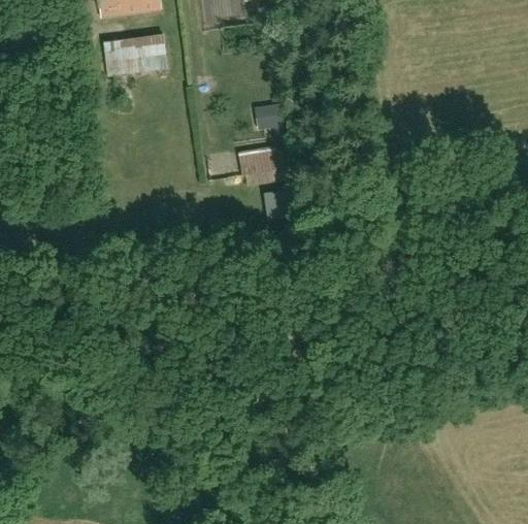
[(98,0),(100,17),(161,9),(160,0),(98,0)]
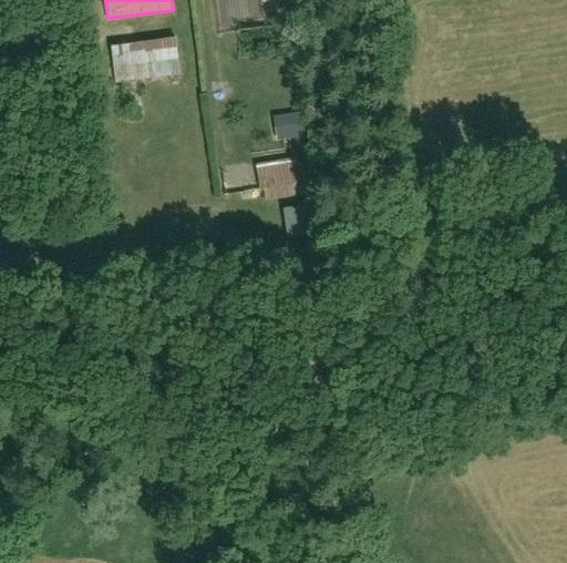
[(115,81),(181,72),(176,37),(111,45),(115,81)]
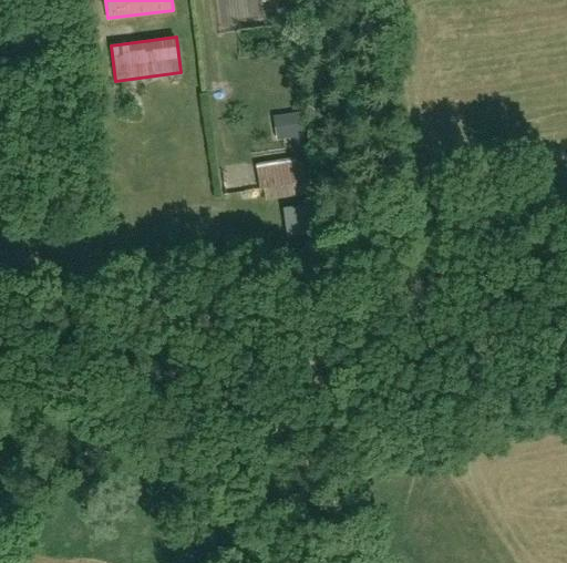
[(284,115),(285,115),(287,130),(303,128),(301,113),(301,112),(300,104),(282,106),(284,115)]
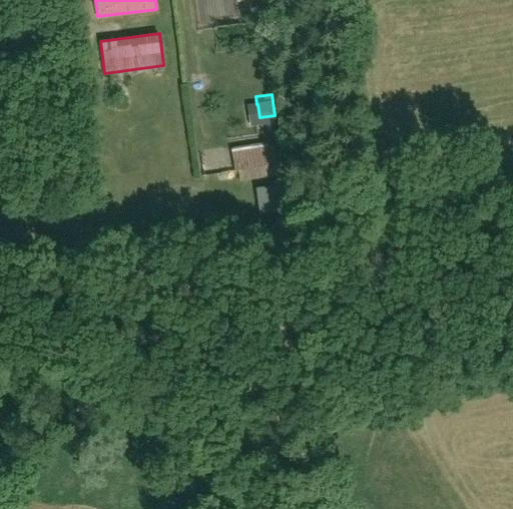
[(265,117),(261,122),(263,133),(268,137),(277,135),(278,130),(276,118),(272,116),(265,117)]
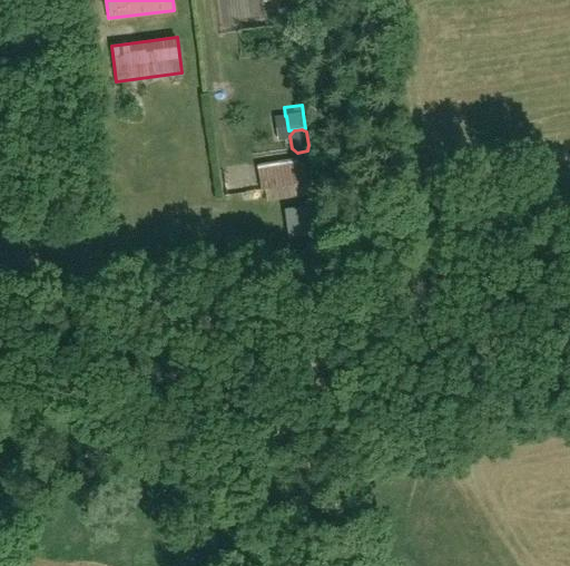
[(257,165),(259,188),(313,182),(310,158),(257,165)]
